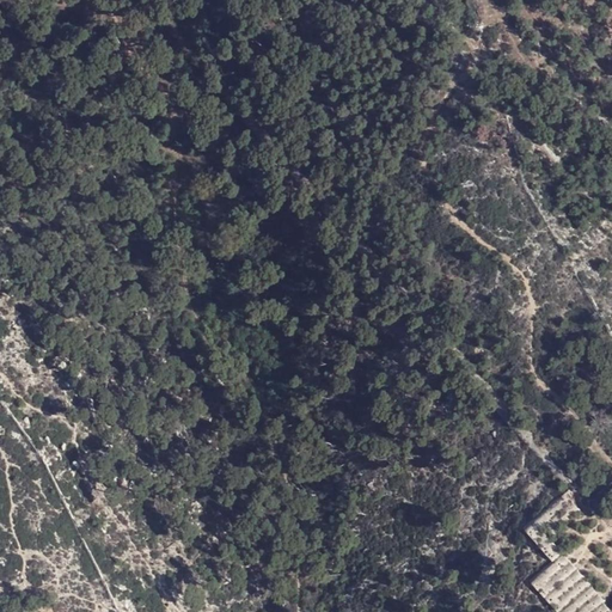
[(524,530),(551,563),(564,556),(551,539),(556,534),(581,512),(565,493),(524,530)]
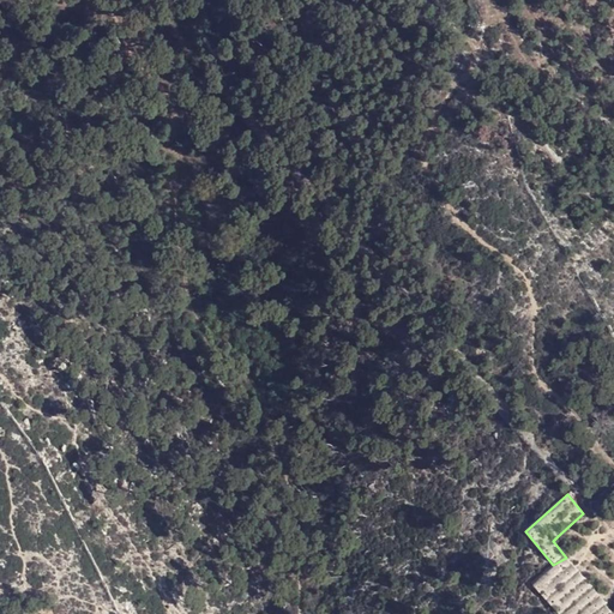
[(613,613),(613,525),(595,504),(583,513),(613,548),(613,602),(558,536),(553,541),(566,558),(613,613)]
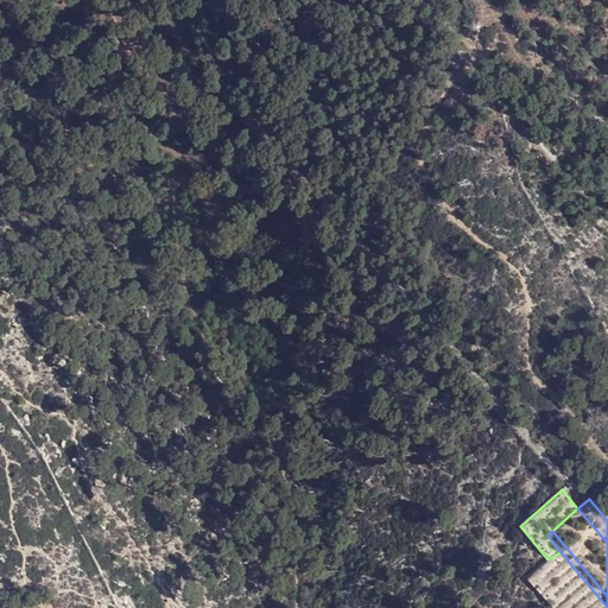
[(544,607),(607,607),(561,552),(548,559),(529,571),(544,607)]
